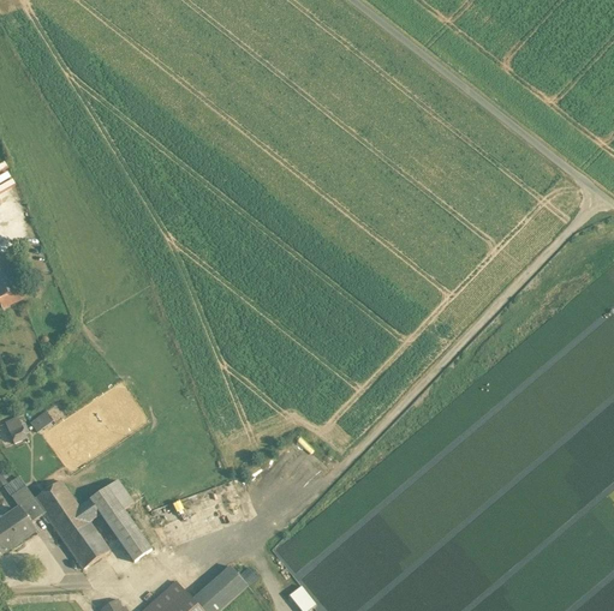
[(7,214),(18,211),(6,163),(0,165),(0,225),(9,222),(7,214)]
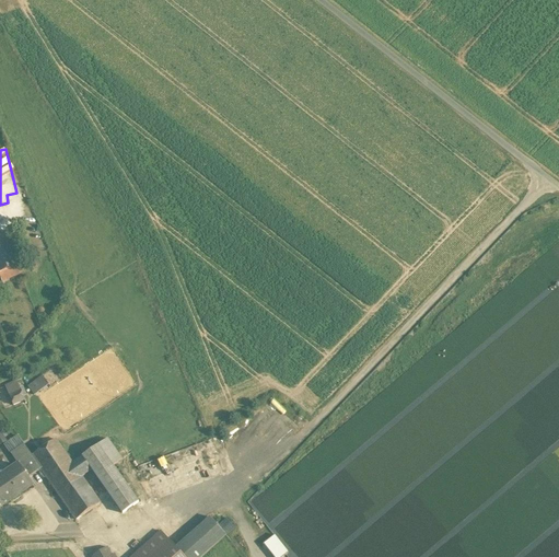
[(3,230),(0,231),(0,269),(16,263),(3,230)]
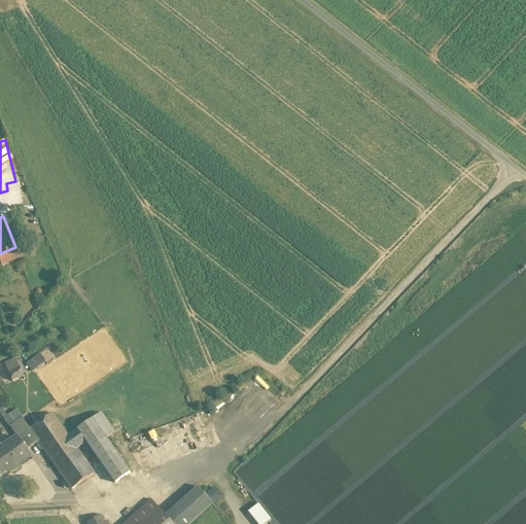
[(15,247),(0,253),(0,259),(1,262),(19,254),(15,247)]
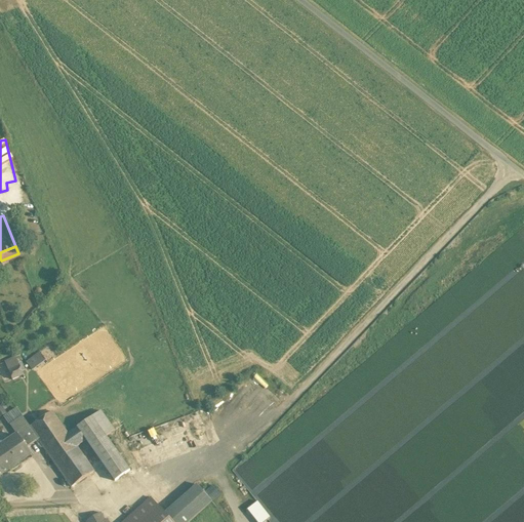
[(38,349),(26,359),(32,367),(44,357),(38,349)]
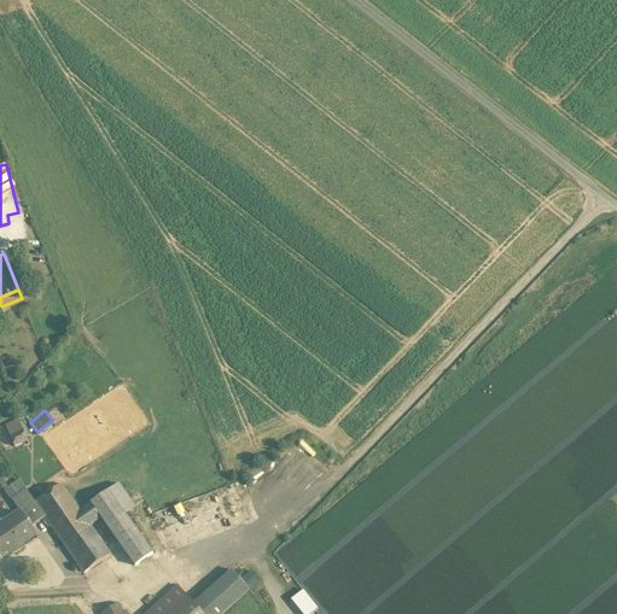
[(17,416),(5,422),(9,432),(22,427),(17,416)]
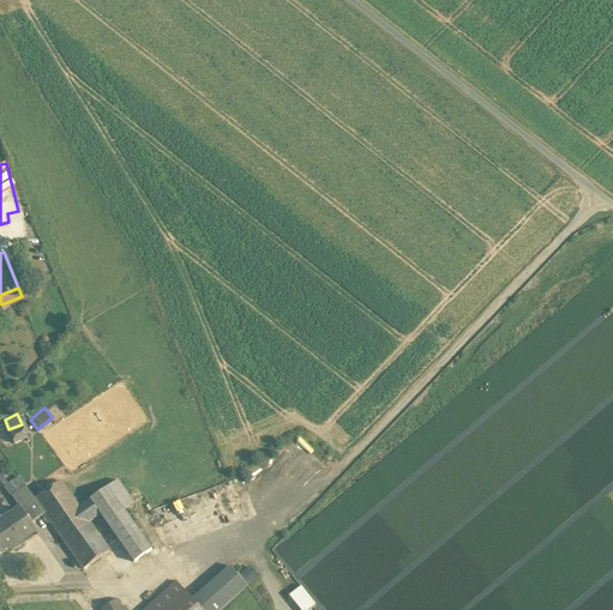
[(22,424),(8,429),(14,441),(17,439),(26,435),(22,424)]
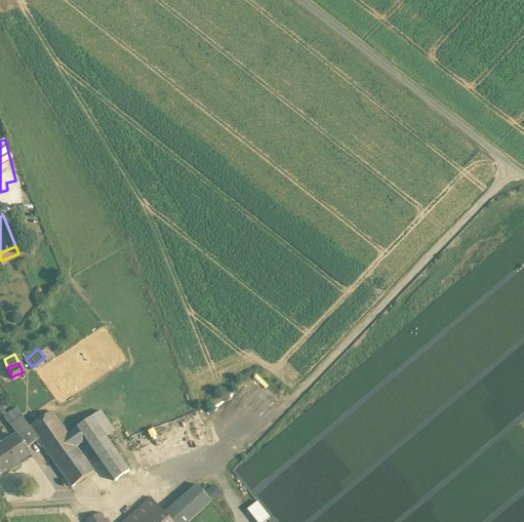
[(114,428),(101,408),(89,416),(126,470),(129,468),(106,434),(114,428)]
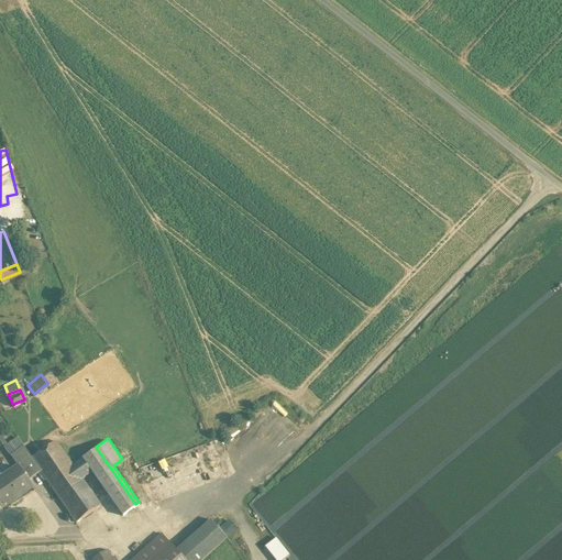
[(70,460),(55,439),(31,456),(40,469),(46,478),(70,460)]
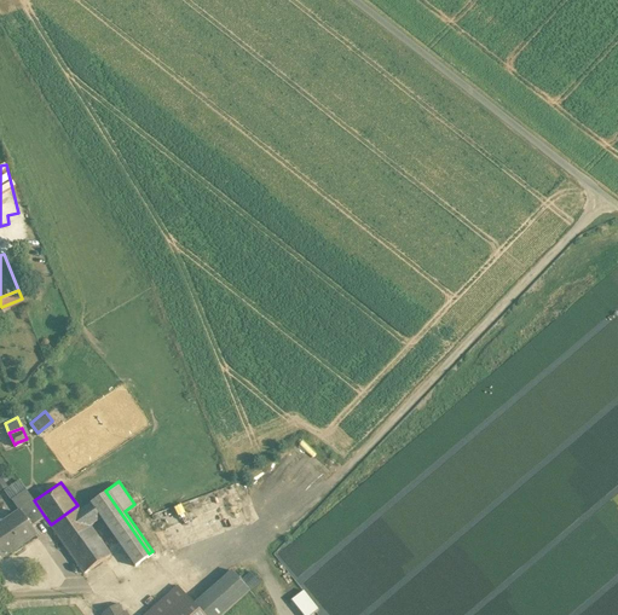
[(26,487),(13,495),(22,509),(34,500),(26,487)]
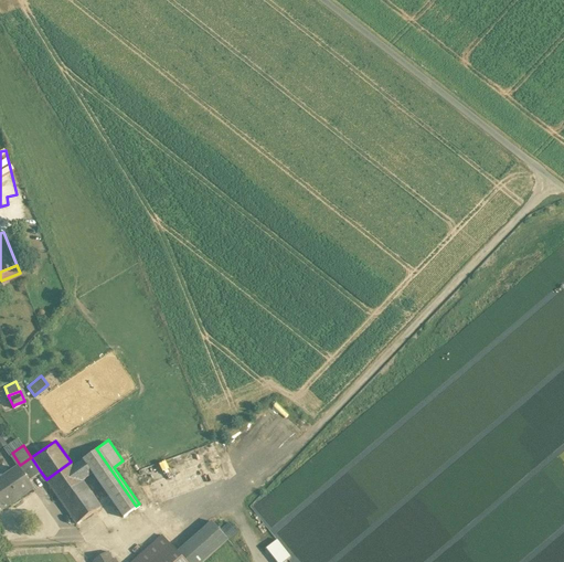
[(136,506),(96,448),(72,464),(82,477),(92,470),(123,515),(136,506)]
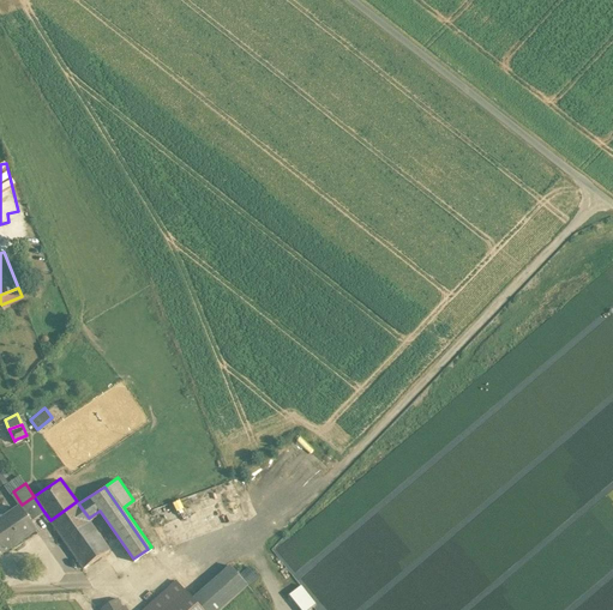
[(22,505),(0,518),(0,544),(4,549),(12,543),(13,544),(20,538),(20,537),(34,527),(29,520),(43,511),(34,496),(22,505)]
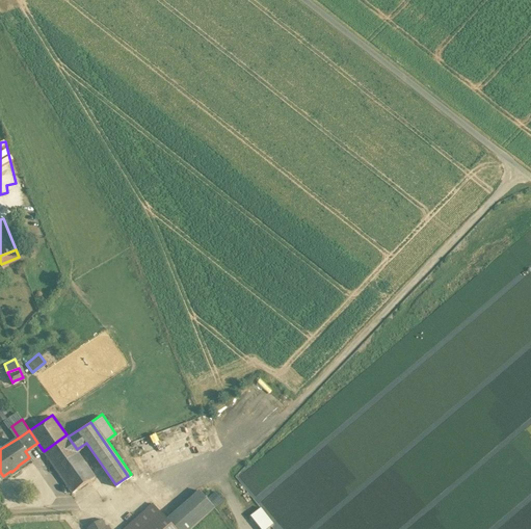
[(149,450),(156,447),(154,441),(159,439),(156,432),(143,438),(149,450)]
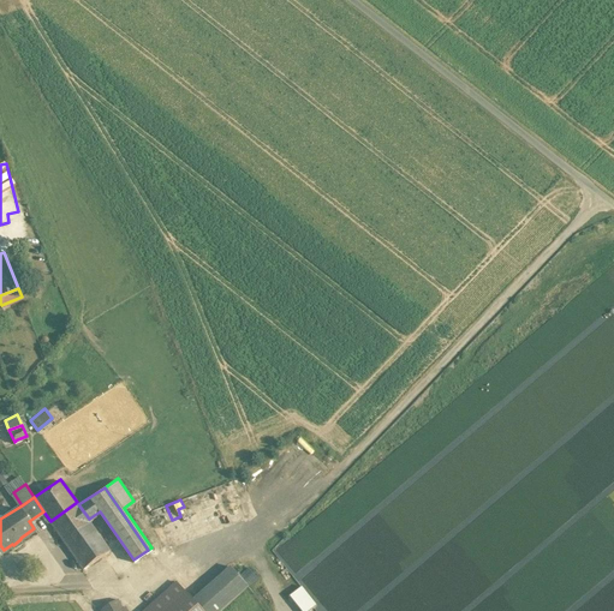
[(77,502),(51,521),(76,557),(102,538),(78,504),(77,502)]
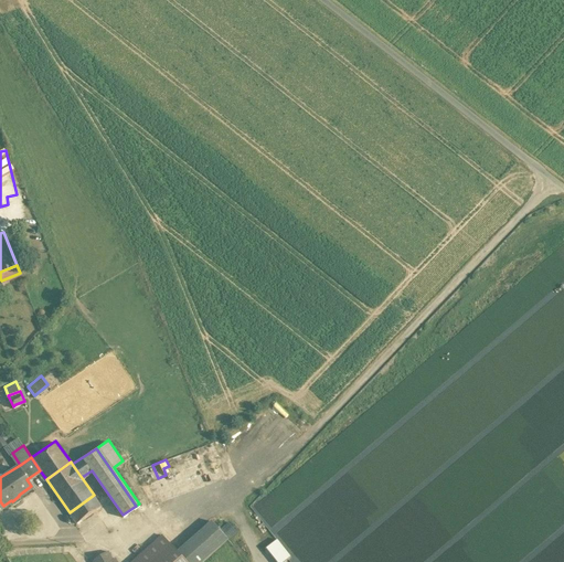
[(94,495),(70,512),(76,521),(100,505),(94,495)]
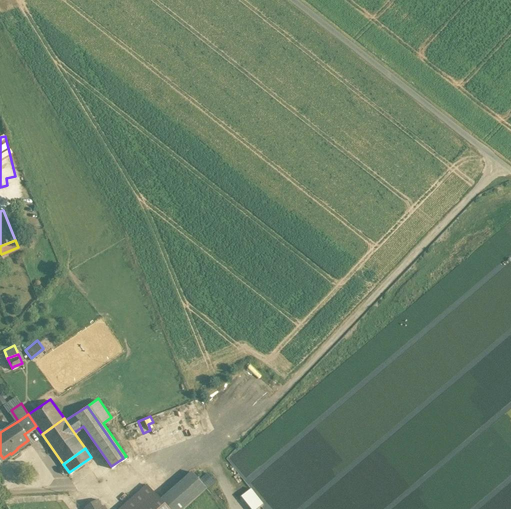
[(201,475),(208,484),(215,478),(209,469),(201,475)]
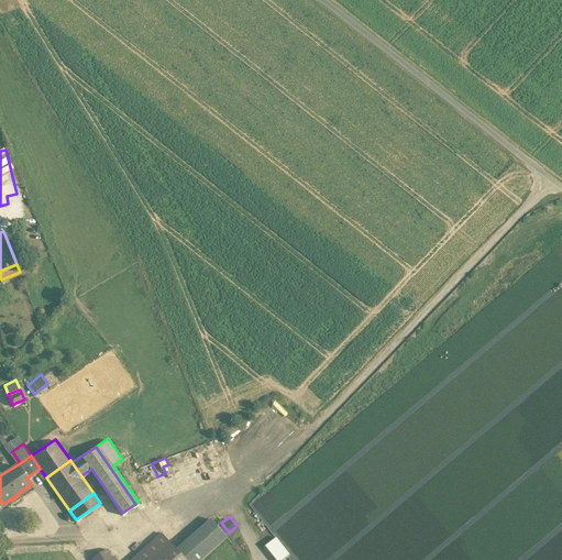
[(210,517),(176,548),(186,559),(197,559),(227,535),(210,517)]
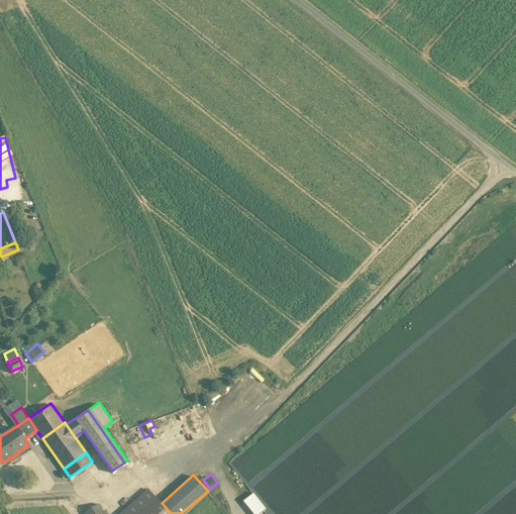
[(171,513),(162,503),(147,487),(117,513),(171,513)]
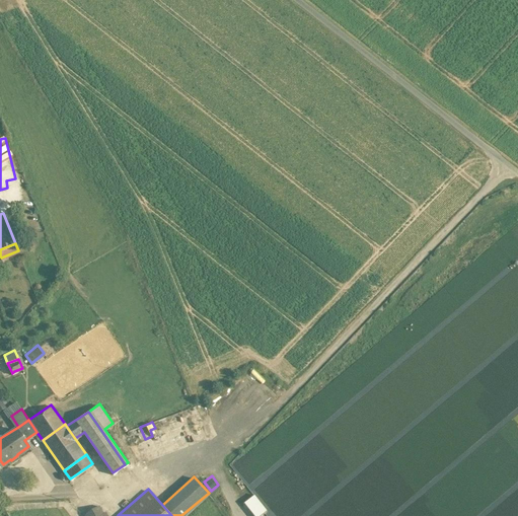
[(256,515),(267,508),(254,492),(244,500),(256,515)]
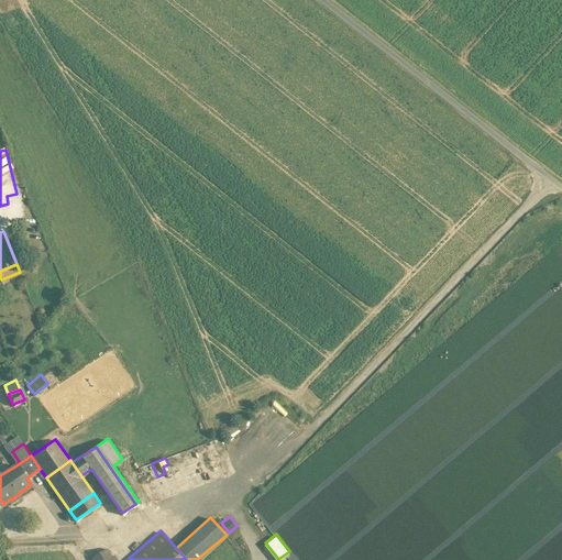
[(114,559),(107,547),(90,557),(92,559),(114,559)]
